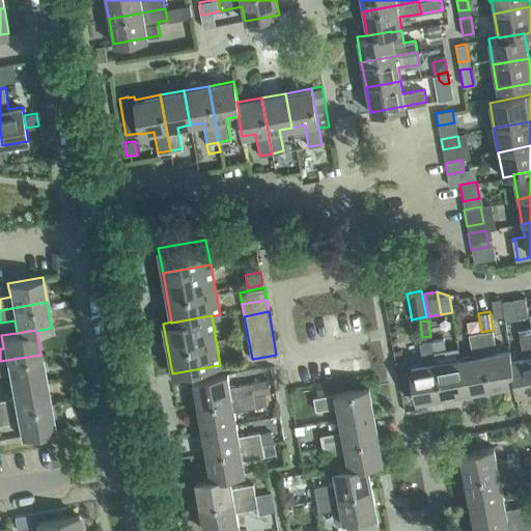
[(510,359),(511,359),(509,348),(496,351),(493,330),(481,332),(480,332),(491,388),(513,384),(514,384),(510,359)]
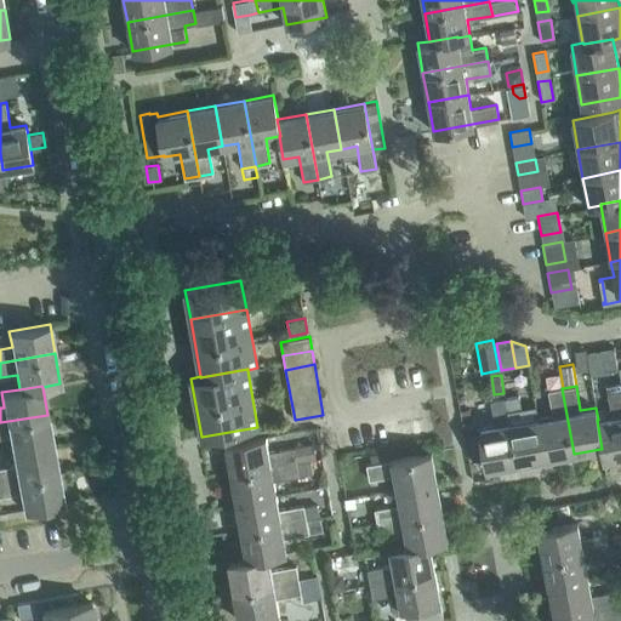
[(574,454),(562,388),(548,391),(552,415),(537,419),(545,459),(574,454)]
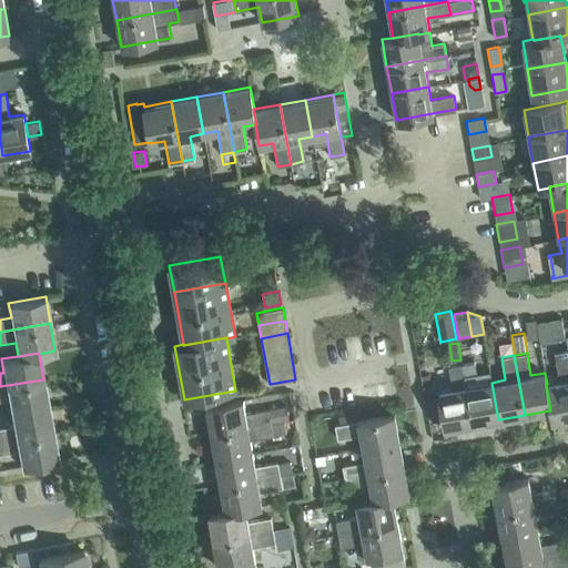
[(567,417),(567,356),(556,358),(559,382),(547,384),(546,384),(550,411),(549,411),(551,421),(567,417)]
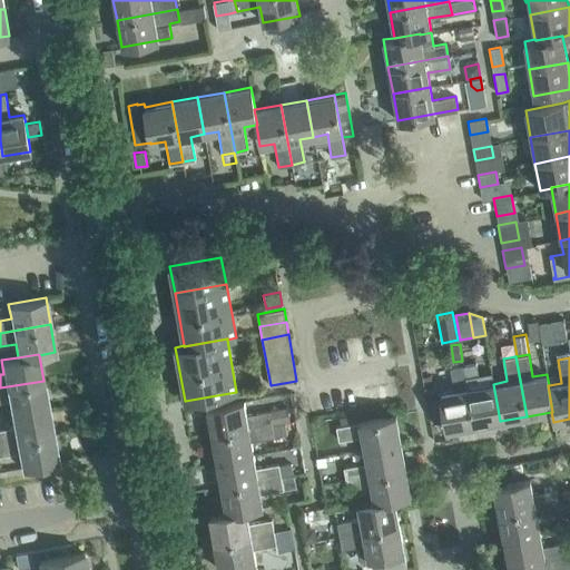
[(500,421),(493,384),(480,386),(475,363),(463,365),(473,425),(500,421)]
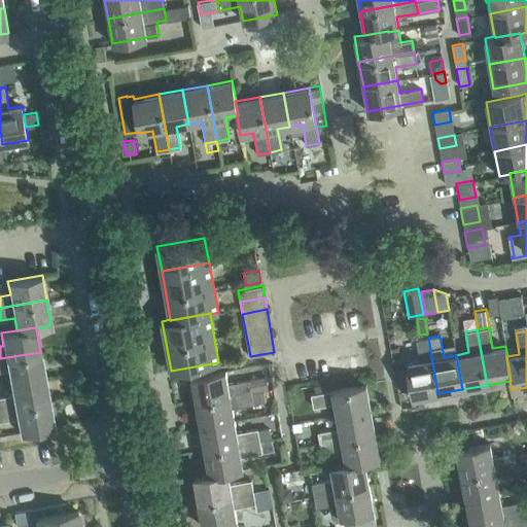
[(437,393),(428,338),(416,340),(420,361),(407,363),(408,367),(412,390),(413,397),(437,393)]
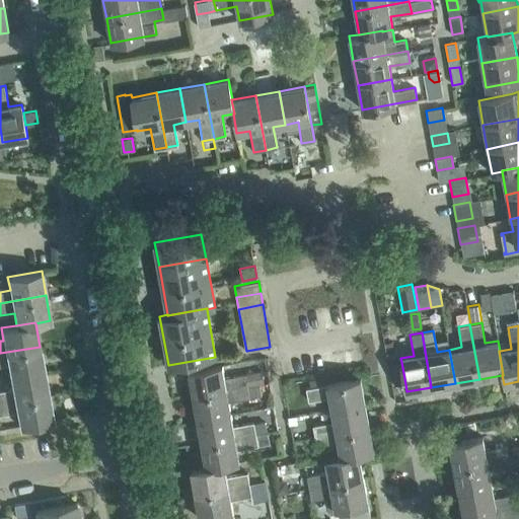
[(44,371),(40,347),(0,353),(0,365),(7,364),(10,377),(44,371)]
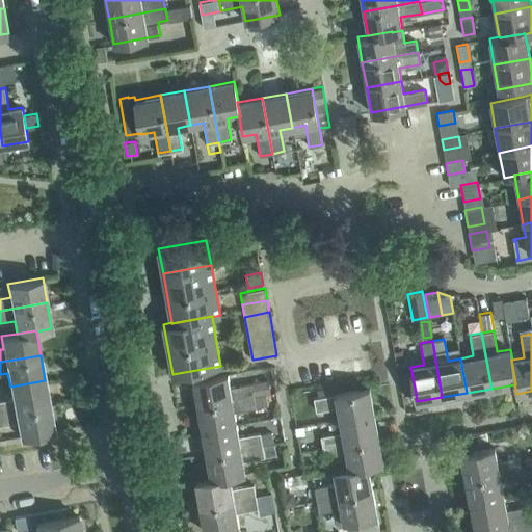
[(416,394),(411,371),(399,373),(403,396),(416,394)]
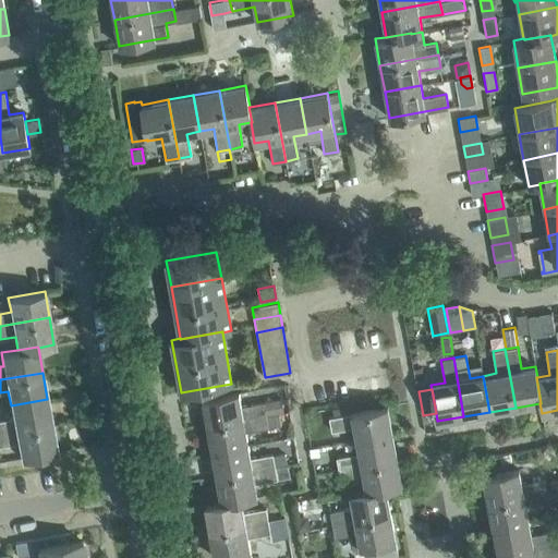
[(266,414),(263,402),(241,407),(239,392),(203,398),(207,425),(266,414)]
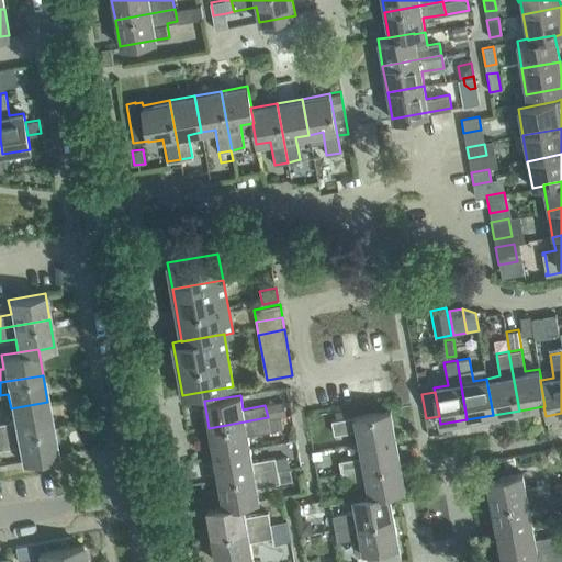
[(0,437),(52,428),(47,402),(11,408),(13,422),(0,423),(0,437)]
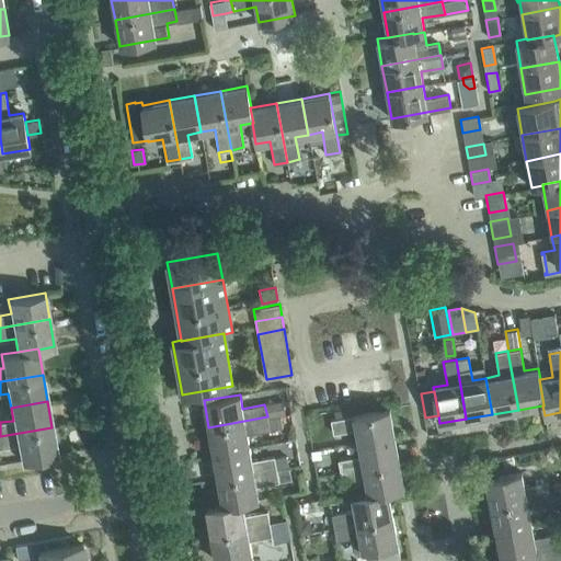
[(283,401),(264,404),(267,416),(282,414),(285,414),(283,401)]
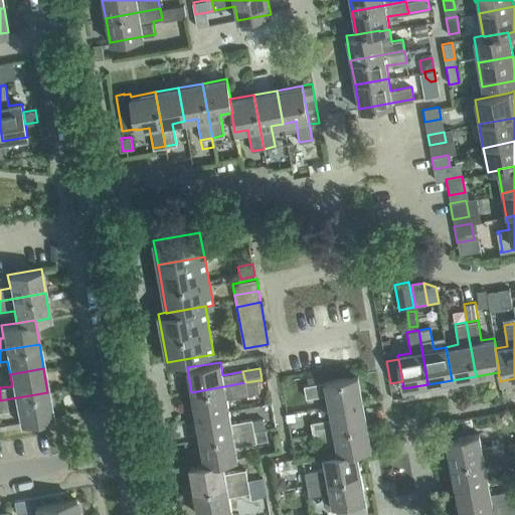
[(327,394),(329,406),(362,400),(357,375),(304,385),(306,398),(327,394)]
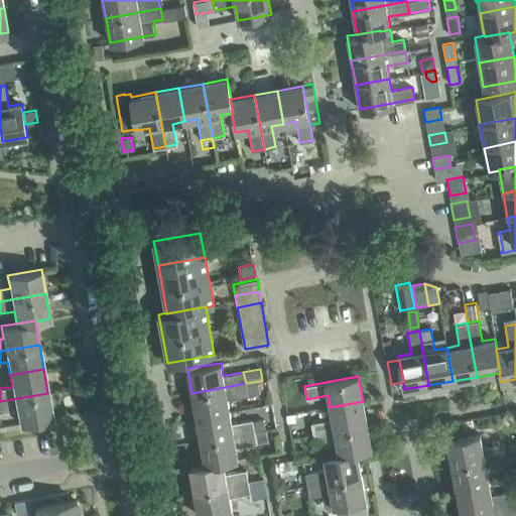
[(259,382),(246,384),(248,395),(261,393),(259,382)]
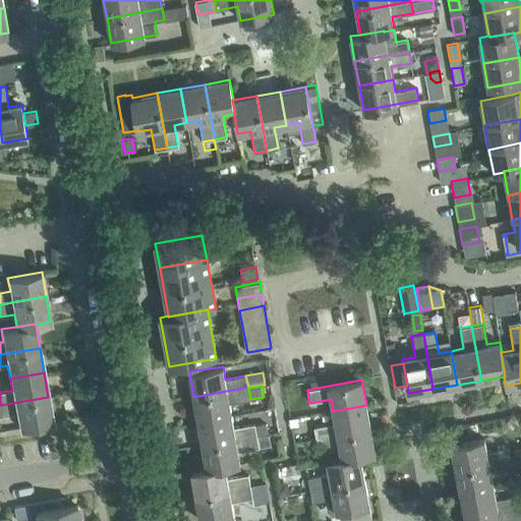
[(231,415),(229,403),(250,399),(248,388),(248,387),(193,397),(197,421),(231,415)]
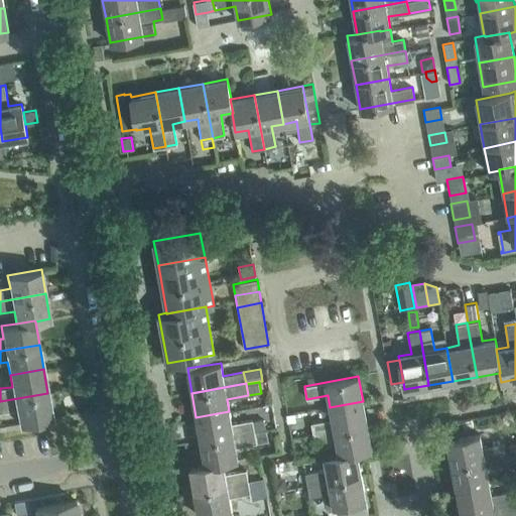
[(52,417),(47,393),(0,401),(0,412),(16,410),(18,423),(52,417)]
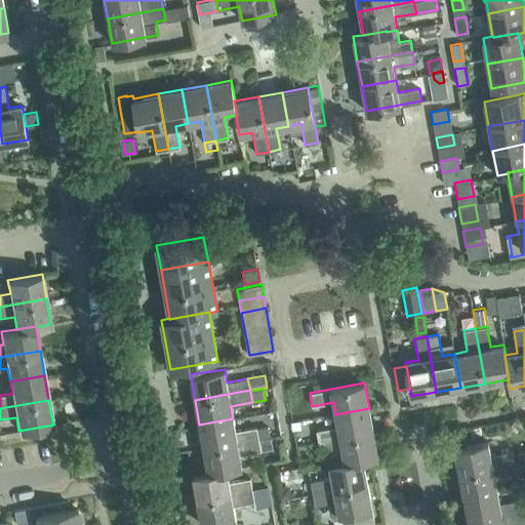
[(374,432),(369,408),(335,414),(337,427),(317,431),(319,442),(374,432)]
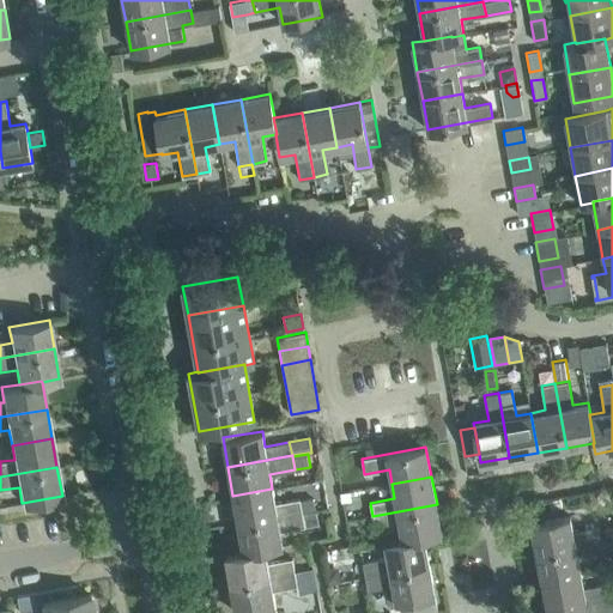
[(302,513),(299,498),(274,503),(272,489),(232,496),(237,523),(302,513)]
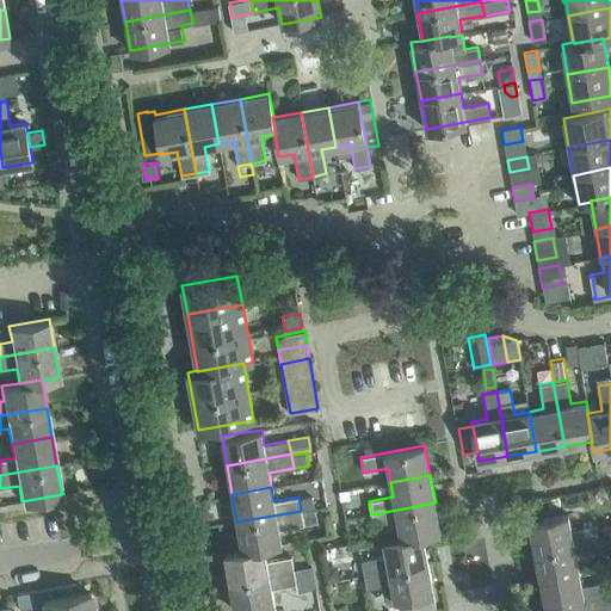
[(310,495),(298,497),(301,511),(313,508),(310,495)]
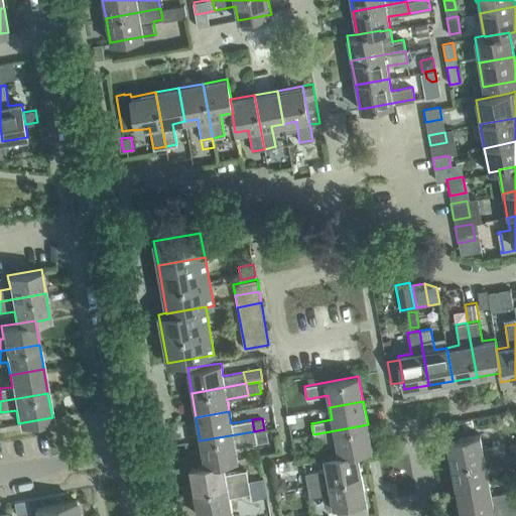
[(372,449),(368,424),(313,434),(315,446),(337,442),(339,454),(339,456),(357,452),(357,453),(372,449)]
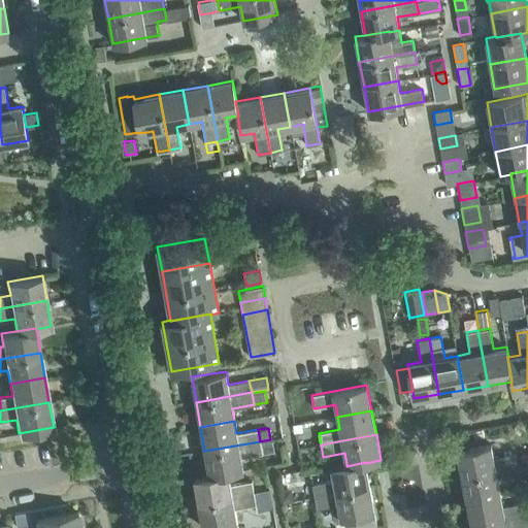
[(270,439),(260,441),(262,453),(272,451),(270,439)]
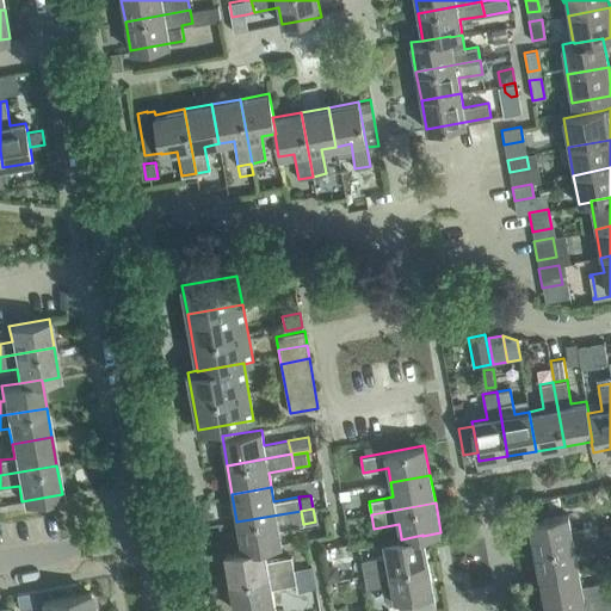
[(301,511),(236,522),(242,549),(242,550),(264,547),(264,548),(282,544),(278,529),(303,524),(301,511)]
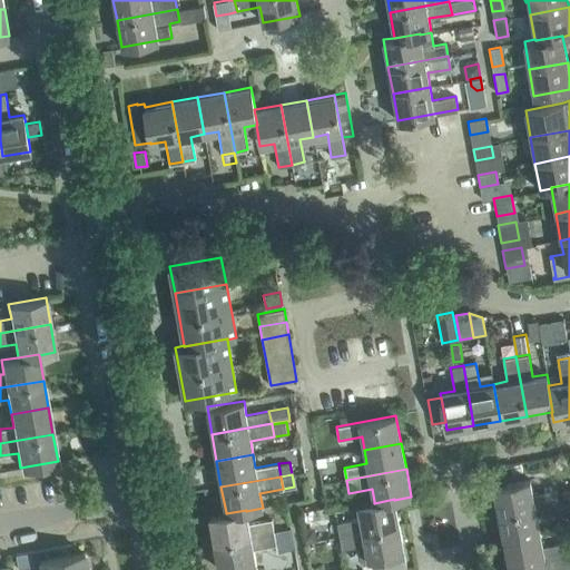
[(493,487),(499,514),(558,503),(556,490),(533,494),(530,480),(493,487)]
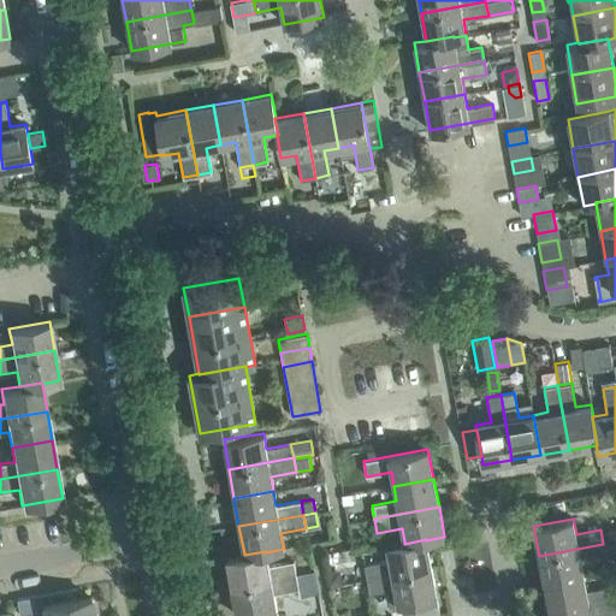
[(351,540),(354,550),(354,554),(366,551),(363,538),(351,540)]
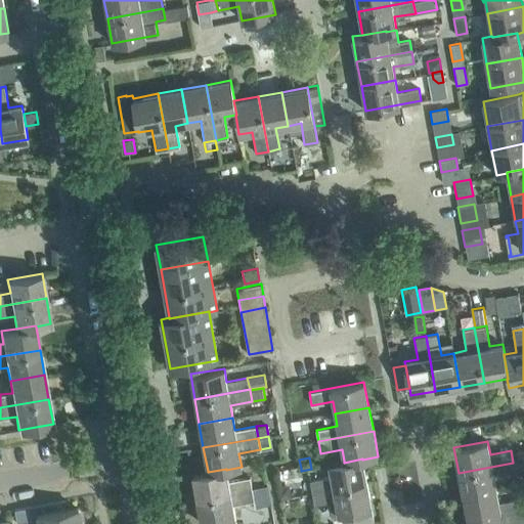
[(367,482),(362,460),(362,459),(344,463),(344,461),(329,464),(331,477),(310,481),(312,492),(367,482)]
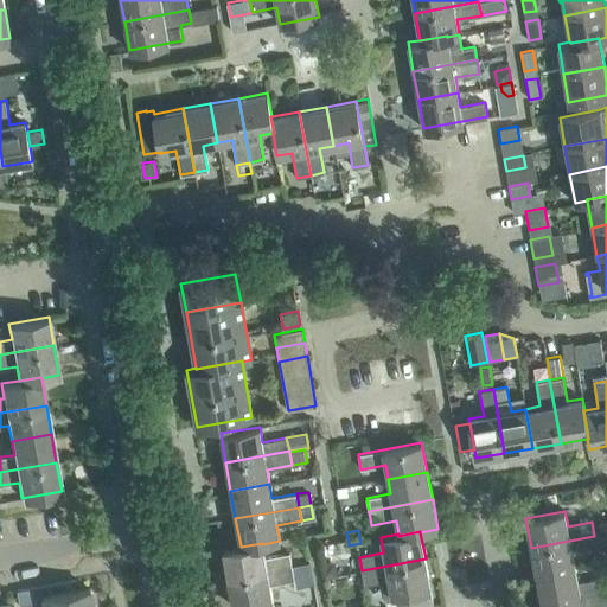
[(596,549),(594,536),(531,548),(536,575),(575,568),(573,554),(596,549)]
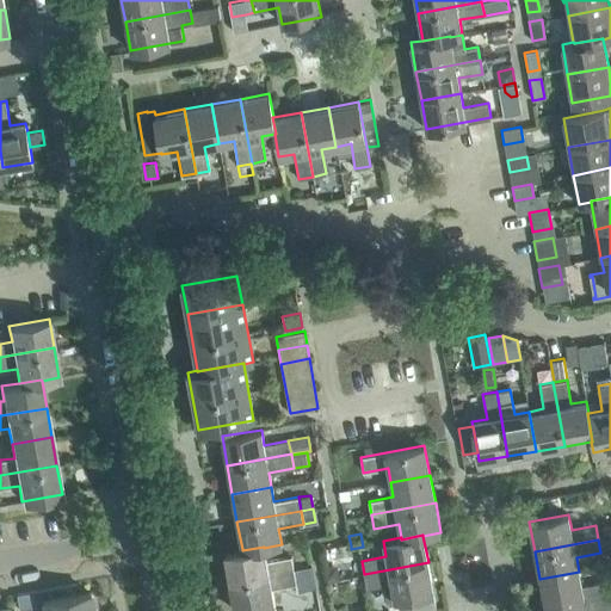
[(292,568),(291,556),(266,561),(264,548),(264,547),(242,550),(242,549),(224,553),(229,581),(294,571),(292,568)]
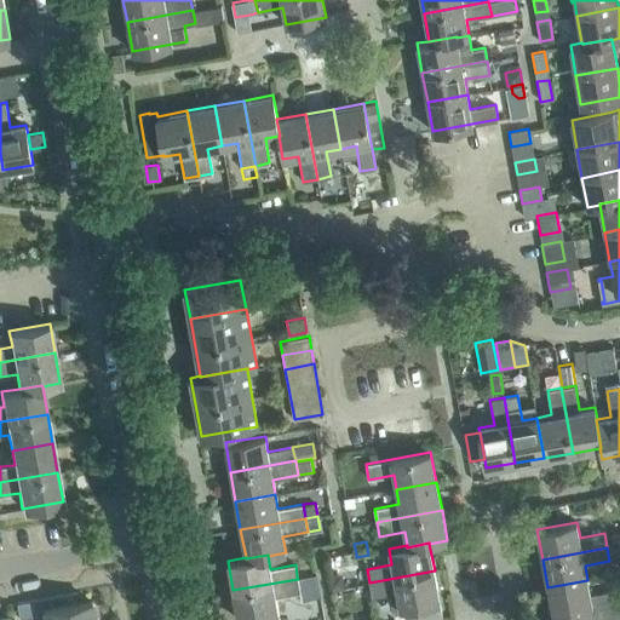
[(440,601),(435,570),(369,583),(372,597),(390,593),(392,609),(440,601)]
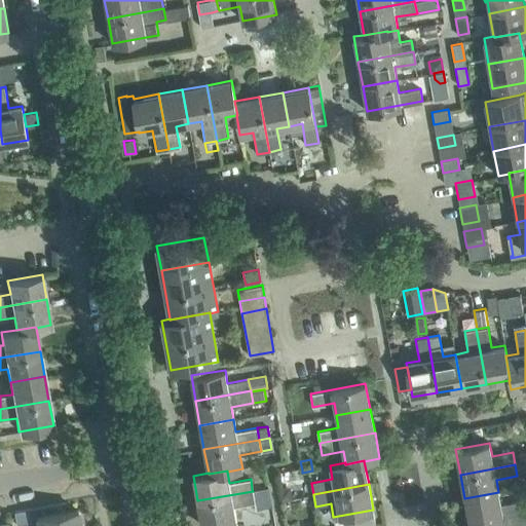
[(268,486),(252,489),(253,491),(255,502),(256,509),(271,505),(272,505),(269,486),(268,486)]
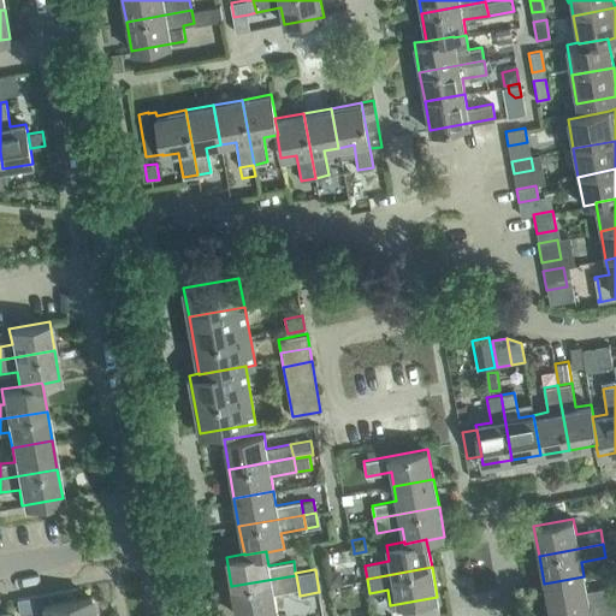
[(327,574),(330,586),(339,585),(337,572),(327,574)]
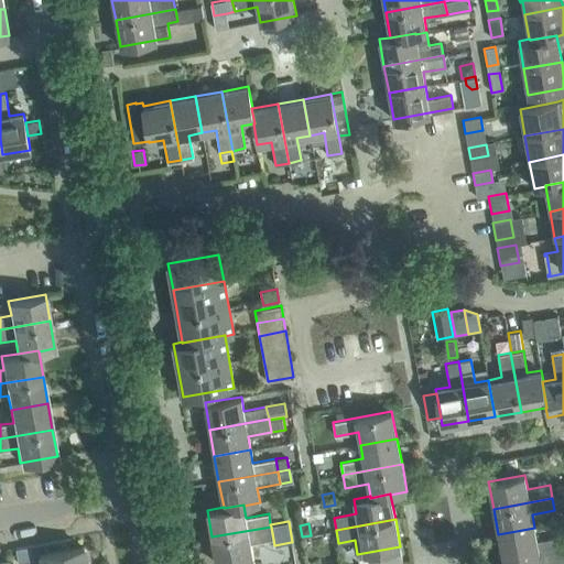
[(271,527),(212,537),(216,563),(228,562),(228,563),(253,563),(253,560),(250,543),(273,539),(271,527)]
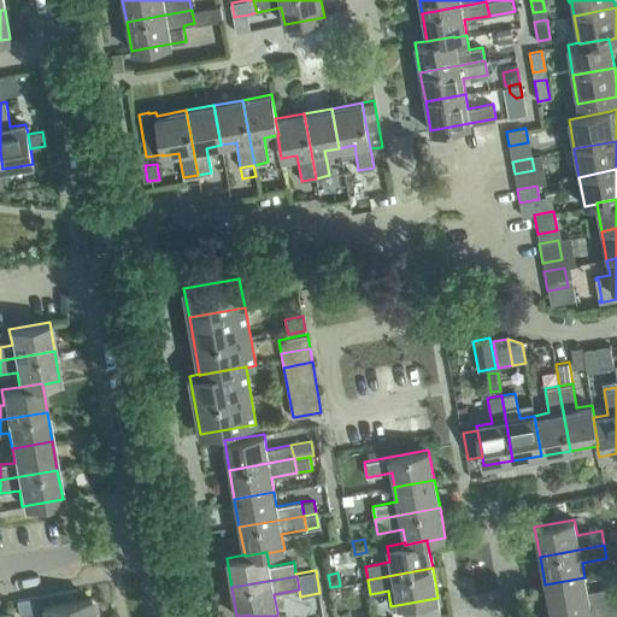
[(587,592),(585,577),(545,585),(550,613),(615,601),(612,587),(587,592)]
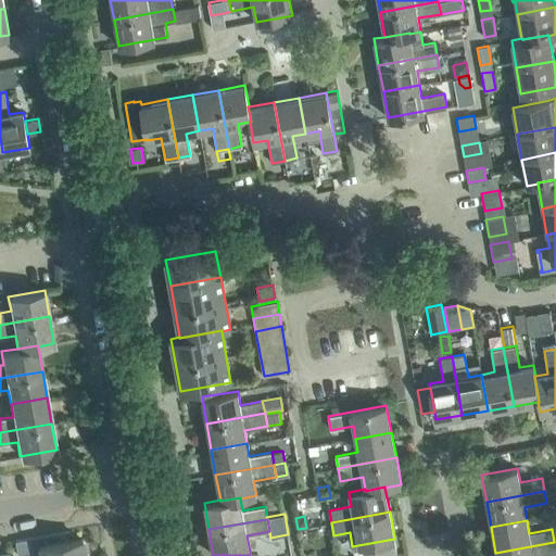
[(38,546),(39,555),(84,555),(80,539),(38,546)]
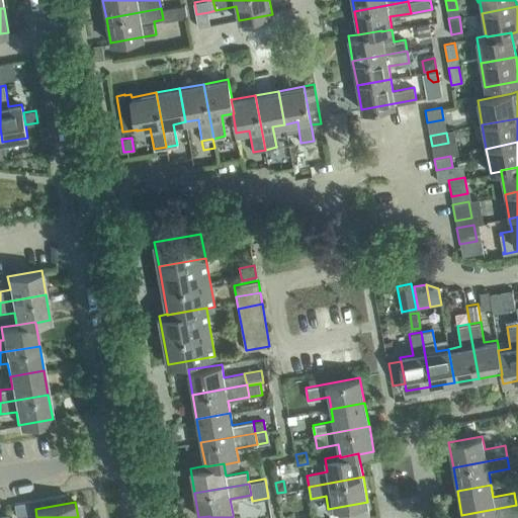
[(507,517),(517,516),(516,505),(461,515),(461,517),(507,517)]
